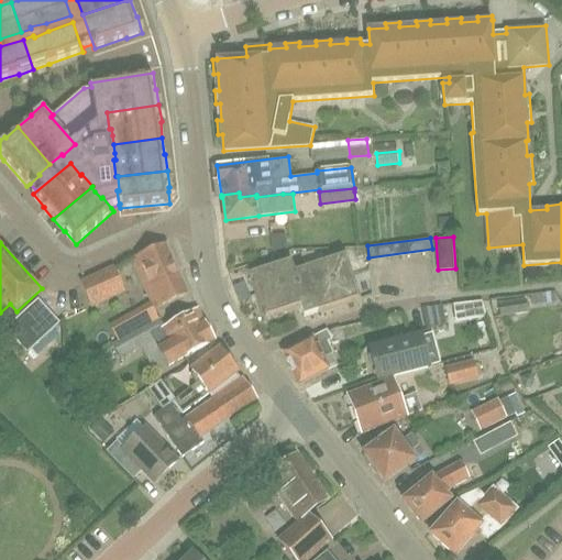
[(155,307),(188,292),(167,244),(133,259),(155,307)]
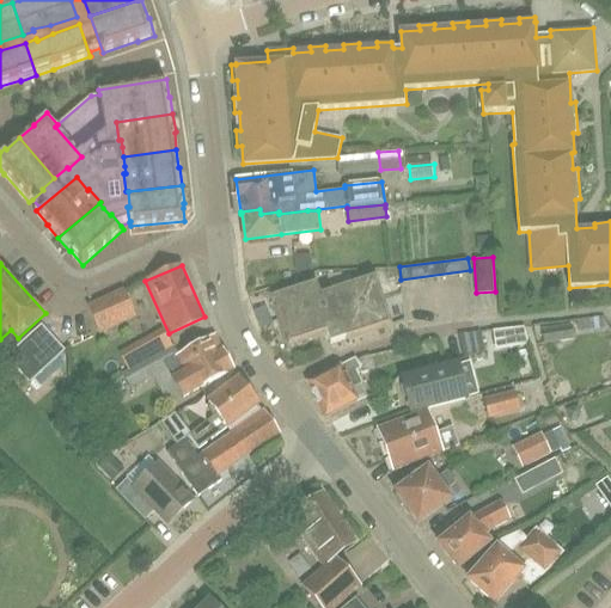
[(289,343),(328,331),(331,342),(347,337),(390,323),(382,299),(374,275),(331,288),(321,292),(317,280),(274,294),(281,319),(289,343)]
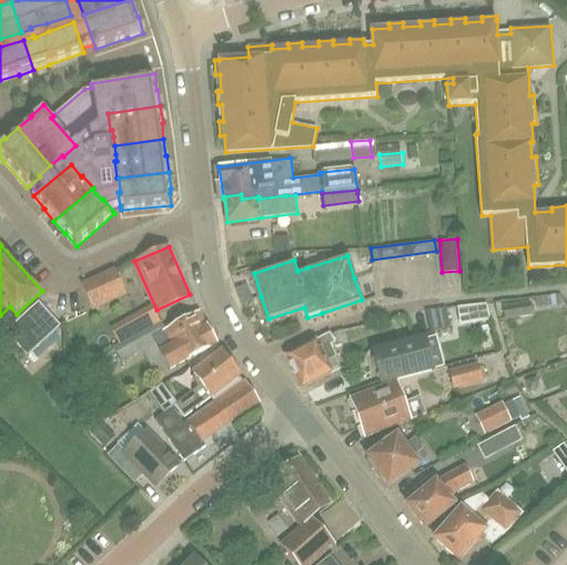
[(112,300),(128,294),(118,270),(83,283),(93,308),(112,300)]
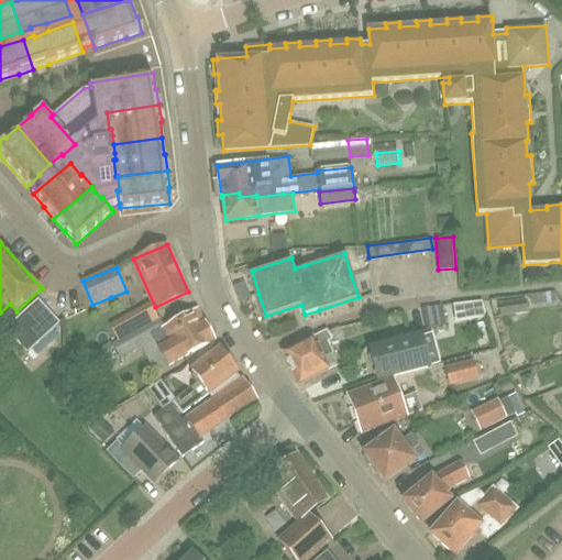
[(58,322),(39,299),(7,328),(28,350),(58,322)]
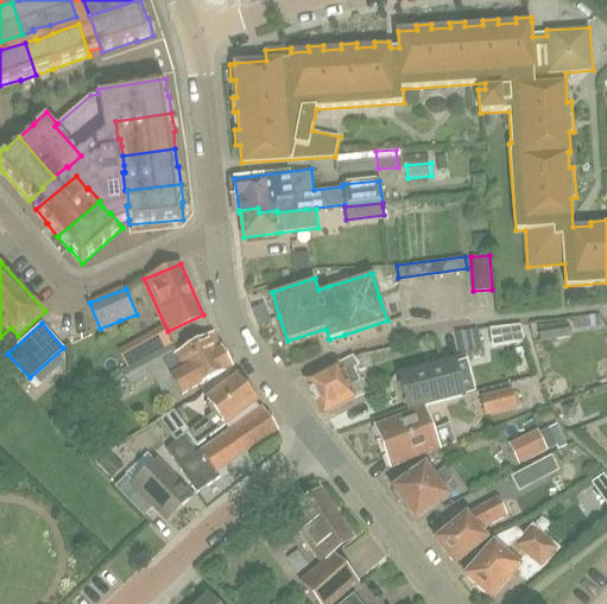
[(523,323),(492,325),(494,348),(529,341),(523,323)]
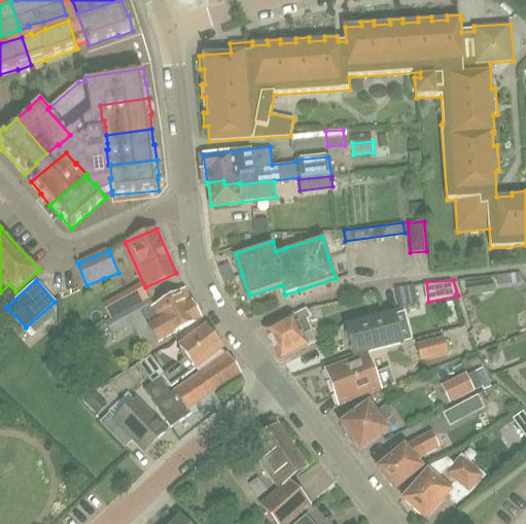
[(493,280),(467,284),(468,294),(495,290),(493,280)]
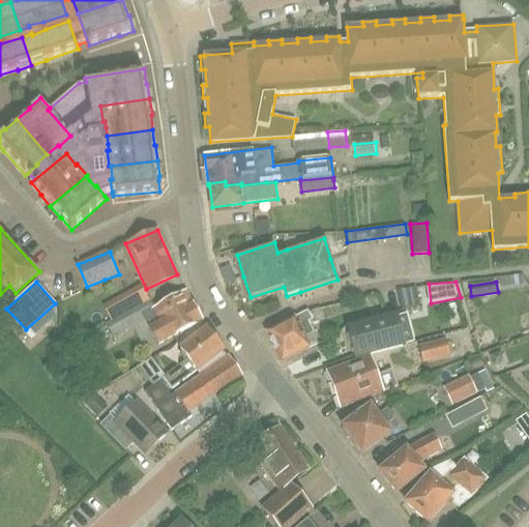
[(129,310),(145,302),(150,299),(145,289),(124,299),(129,310)]
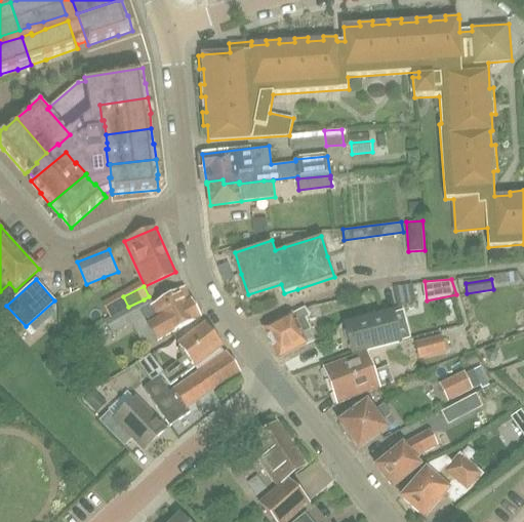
[(112,331),(130,321),(136,333),(151,326),(158,339),(200,316),(185,287),(148,308),(144,299),(128,307),(121,310),(105,319),(108,323),(112,331)]
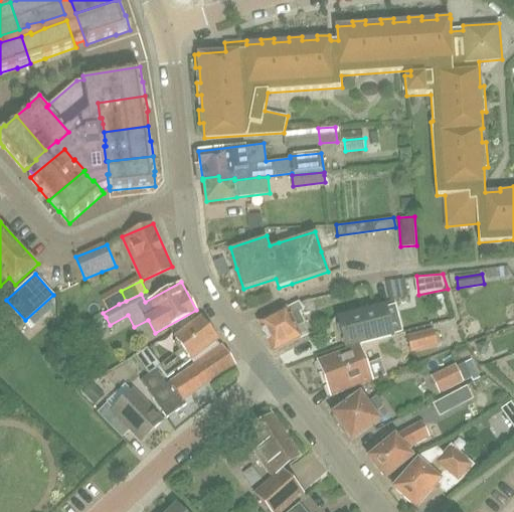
[(306,322),(300,311),(304,309),(299,300),(287,307),(260,321),(274,350),(302,336),(297,327),(306,322)]
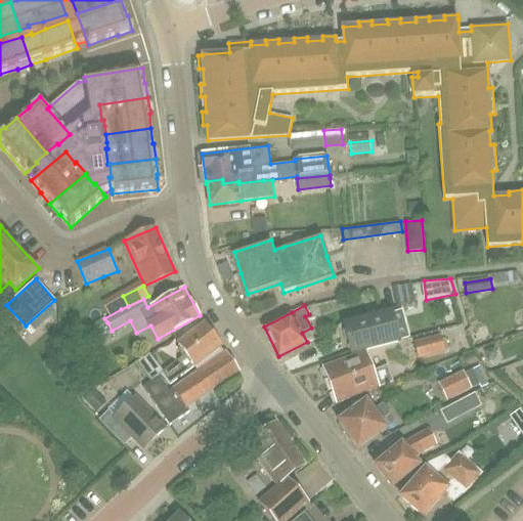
[(382,313),(346,323),(353,351),(389,342),(399,340),(411,337),(404,308),(392,311),(382,313)]
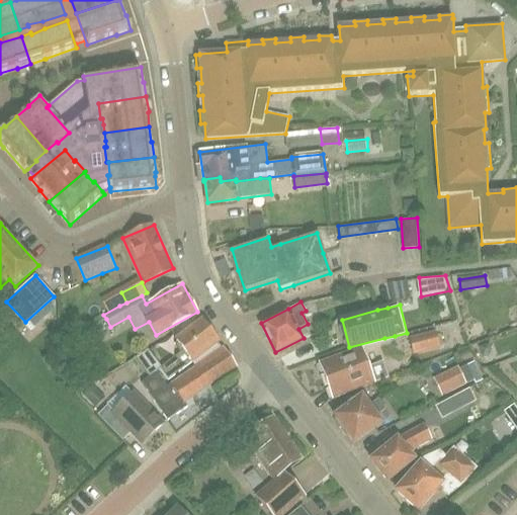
[(202,320),(177,339),(184,349),(160,367),(169,378),(193,360),(219,341),(202,320)]
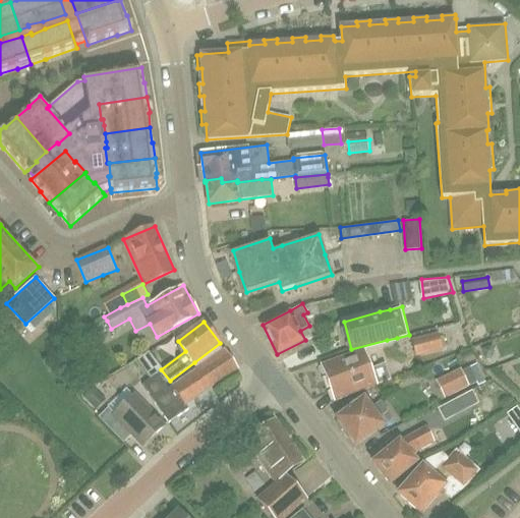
[(82,347),(97,339),(92,329),(90,325),(74,333),(79,343),(82,347)]
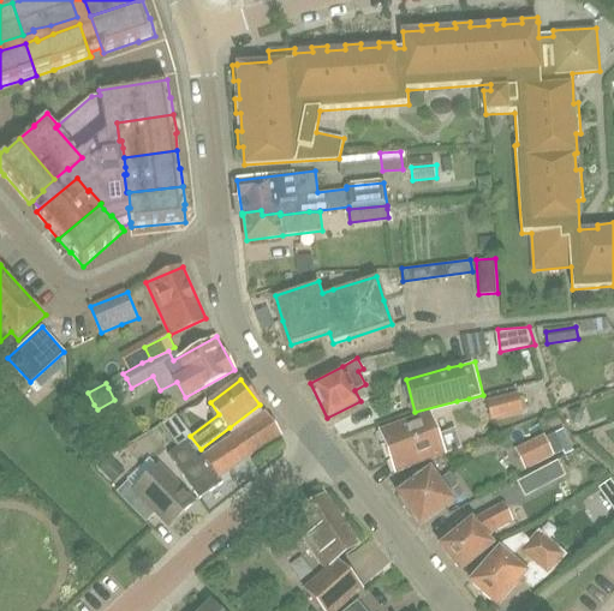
[(524,394),(520,395),(519,390),(487,399),(492,419),(524,411),(523,408),(528,407),(524,394)]
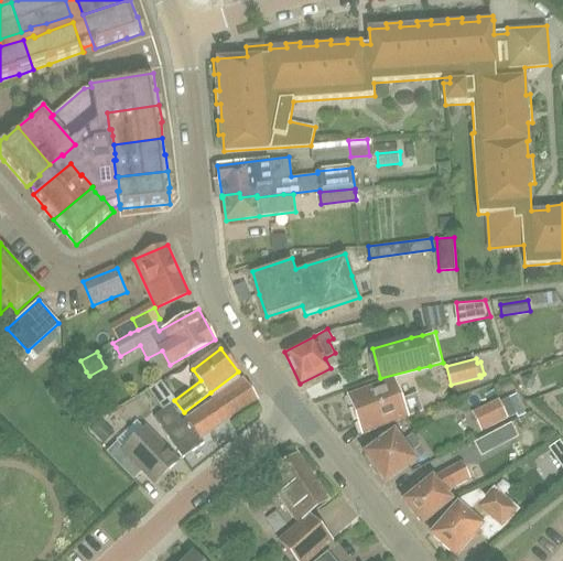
[(418,391),(402,398),(394,376),(348,394),(364,432),(408,414),(408,416),(424,409),(418,391)]
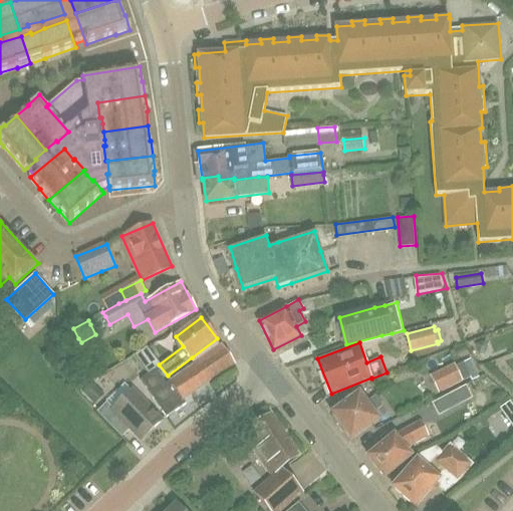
[(222,344),(170,379),(167,381),(156,367),(147,373),(141,377),(167,416),(187,403),(183,398),(207,380),(234,362),(222,344)]
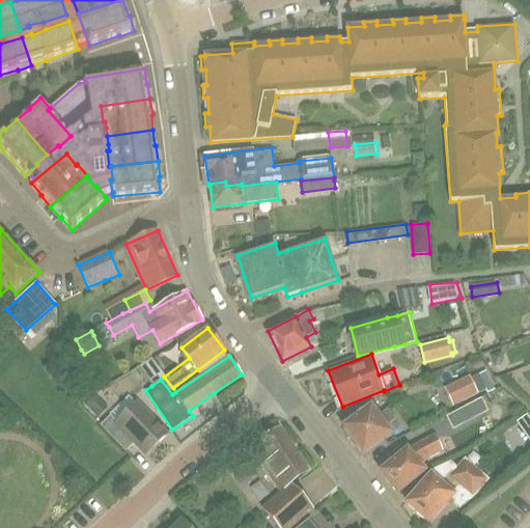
[(474,372),(480,390),(494,385),(487,367),(474,372)]
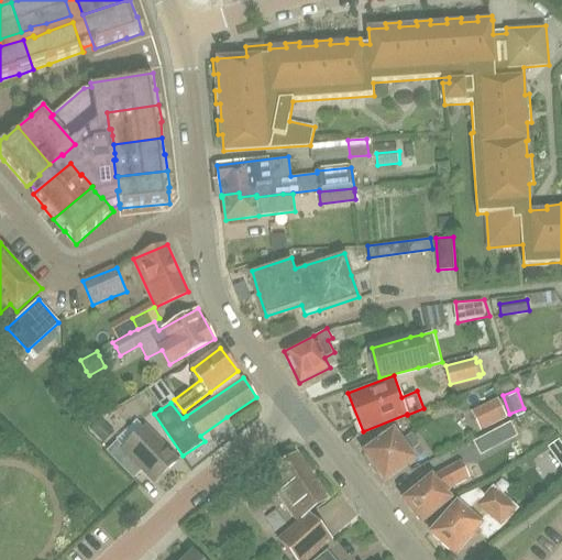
[(482,428),(508,416),(499,398),(473,410),(482,428)]
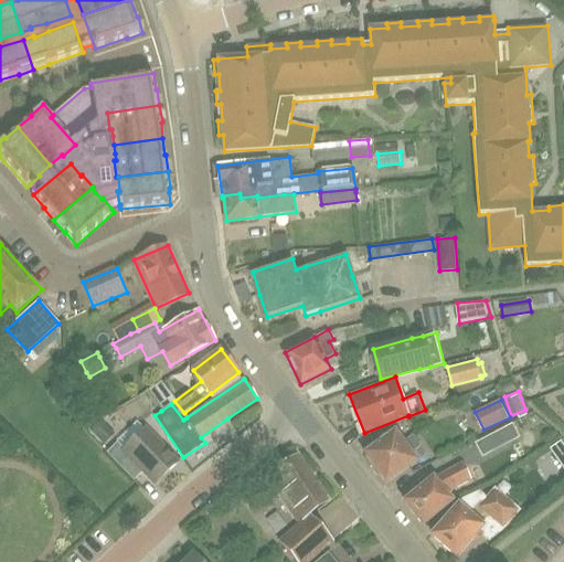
[(501,428),(508,443),(520,436),(513,422),(501,428)]
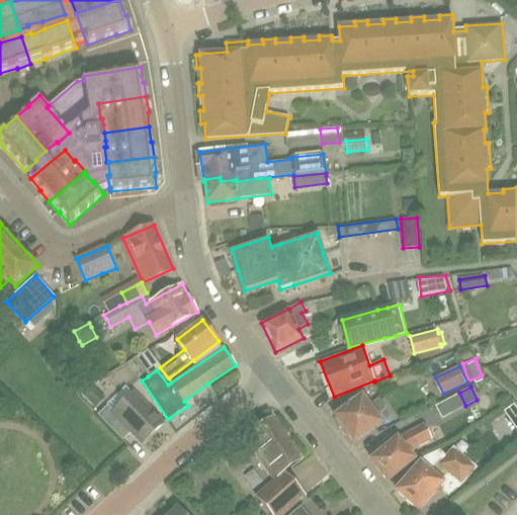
[(107,405),(98,414),(122,439),(132,430),(143,442),(163,422),(134,392),(114,411),(107,405)]
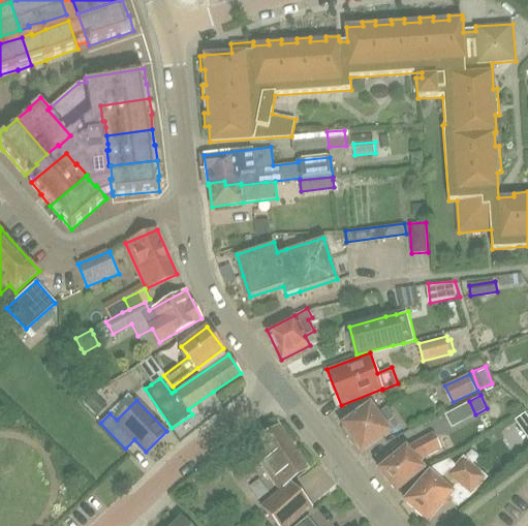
[(342,424),(343,425),(342,430),(346,435),(351,436),(362,451),(389,431),(383,424),(394,415),(385,404),(375,412),(369,403),(342,424)]
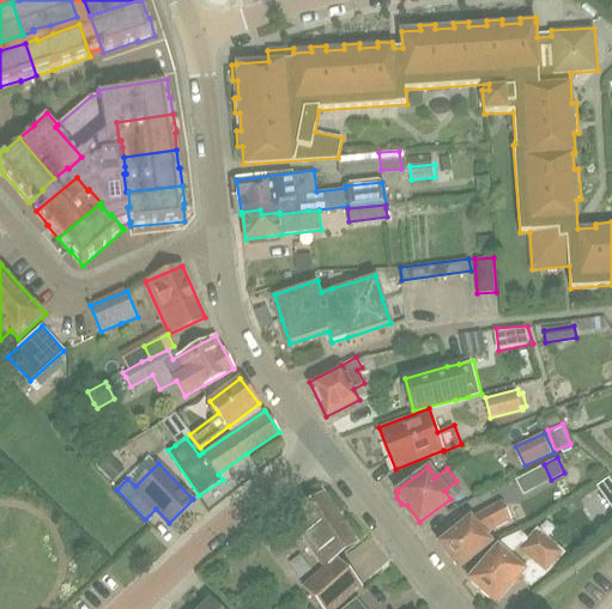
[(611,479),(610,476),(598,485),(611,505),(611,479)]
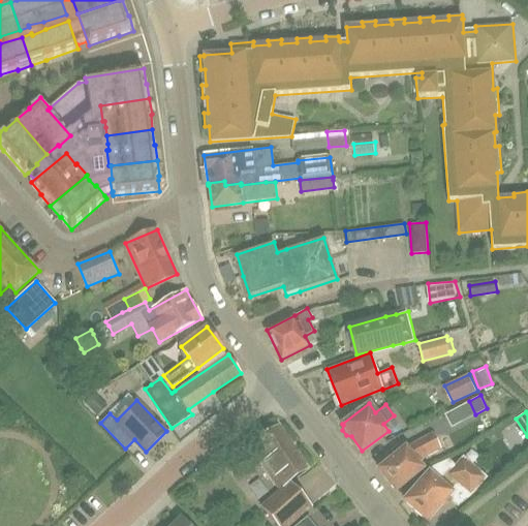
[(276,425),(249,444),(260,461),(281,489),(262,505),(280,525),(287,525),(312,504),(290,480),(306,468),(276,425)]
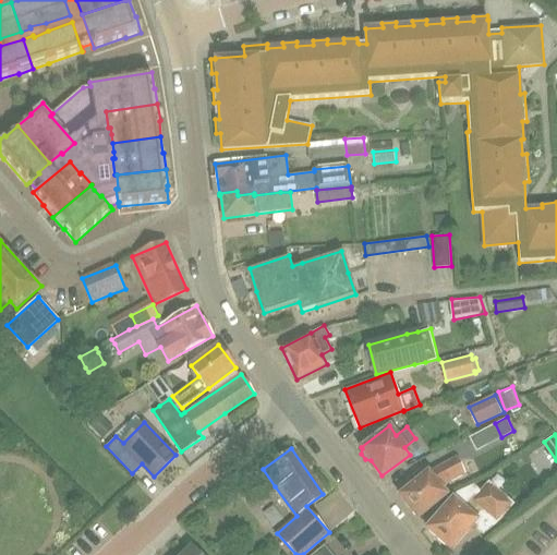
[(439,485),(464,471),(456,457),(428,472),(424,467),(409,479),(413,484),(400,494),(418,516),(446,494),(439,485)]
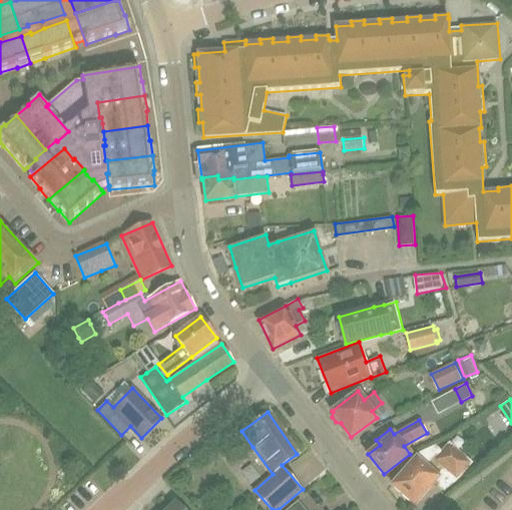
[(420,451),(393,484),(413,501),(417,500),(434,481),(444,490),(456,481),(473,462),(450,442),(443,450),(436,443),(420,451)]
